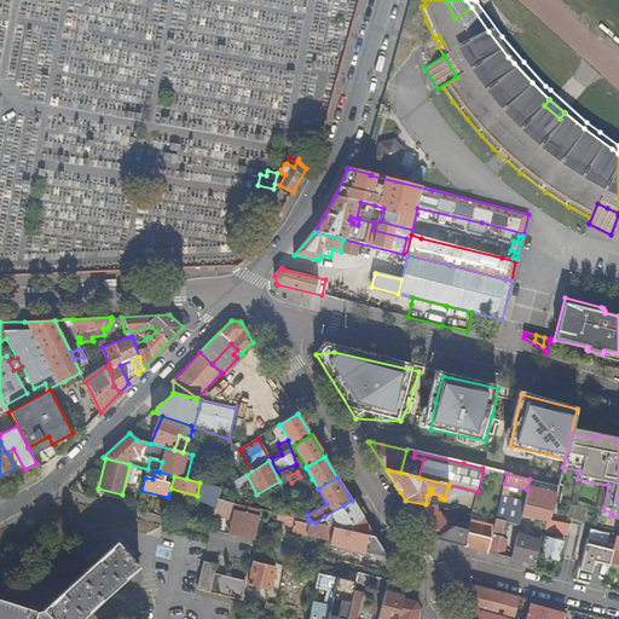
[(526,497),(521,516),(547,521),(556,493),(559,486),(530,479),(527,490),(526,497)]
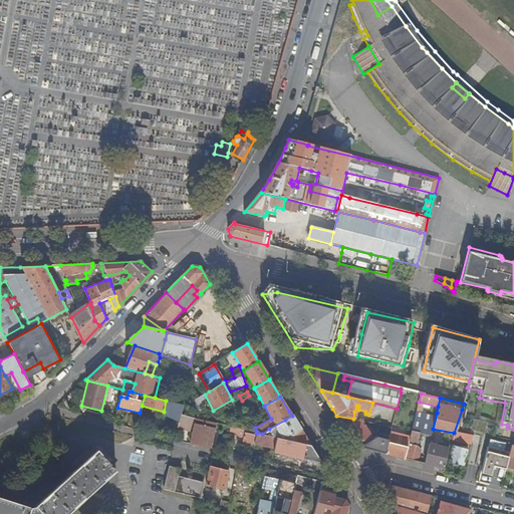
[(163,415),(179,424),(182,415),(184,405),(167,400),(166,401),(164,412),(163,415)]
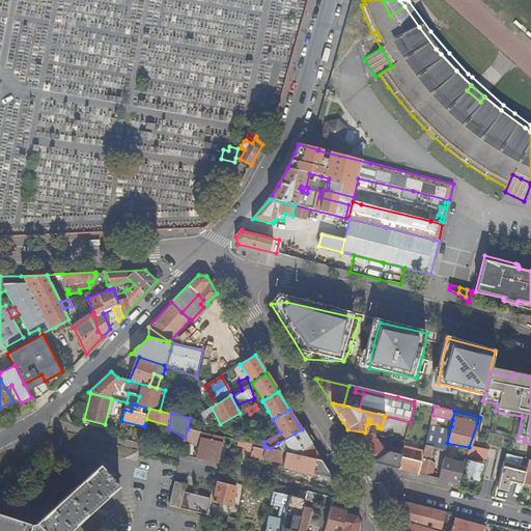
[(365,432),(374,436),(379,436),(381,428),(378,427),(366,425),(365,432)]
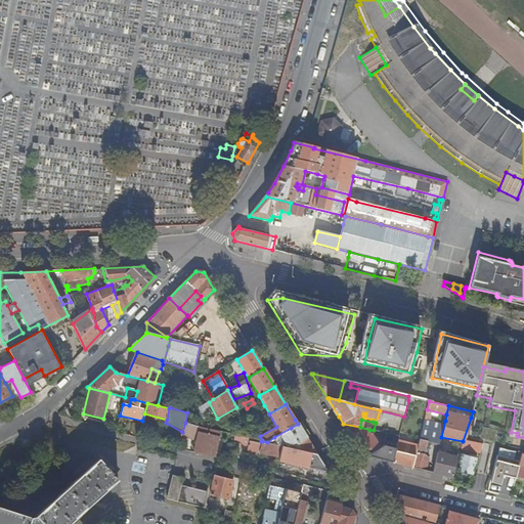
[(412,468),(427,471),(429,459),(425,454),(428,441),(440,444),(441,437),(445,421),(440,420),(439,423),(425,420),(419,445),(415,461),(412,468)]
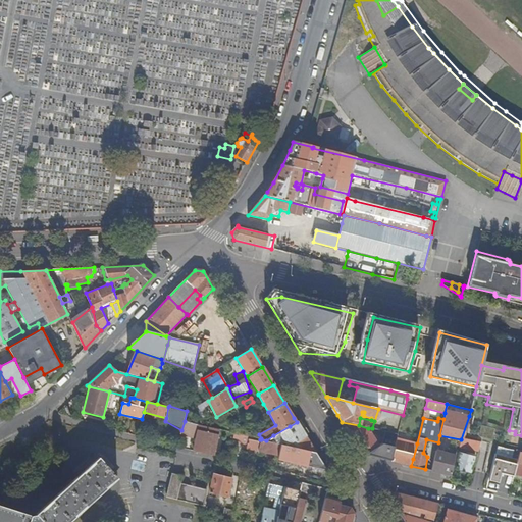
[(194,451),(213,456),(219,429),(201,425),(185,421),(181,430),(180,434),(184,434),(196,437),(194,451)]
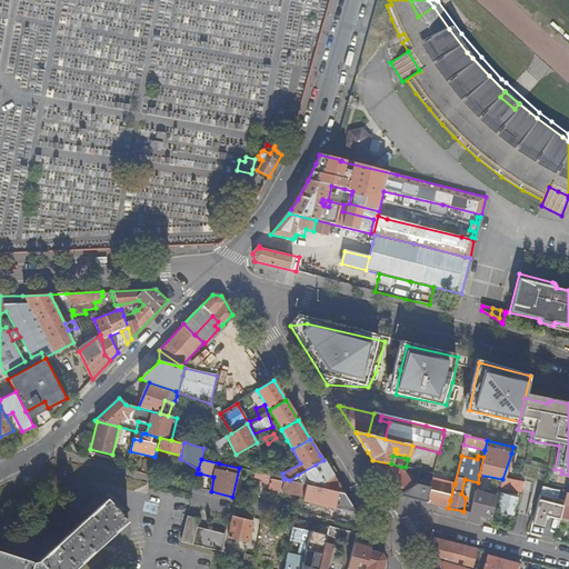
[(330,489),(343,492),(323,460),(316,465),(298,475),(290,480),(307,483),(330,489)]
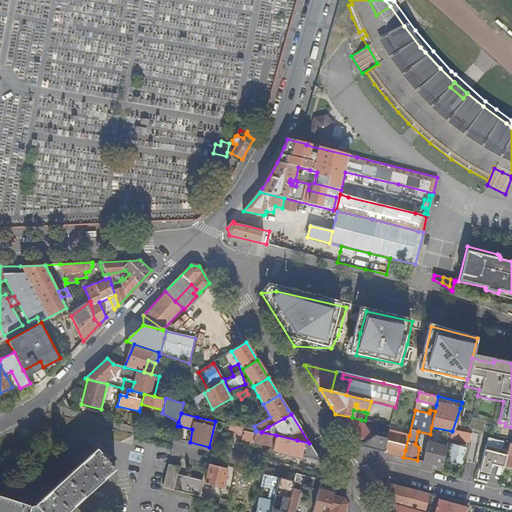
[(352,441),(358,445),(375,435),(373,433),(370,435),(361,420),(352,417),(335,414),(352,441)]
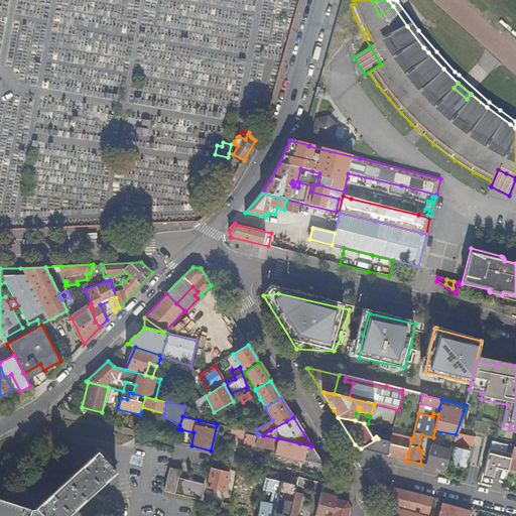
[(387,456),(406,461),(408,454),(412,438),(392,433),(390,441),(387,456)]
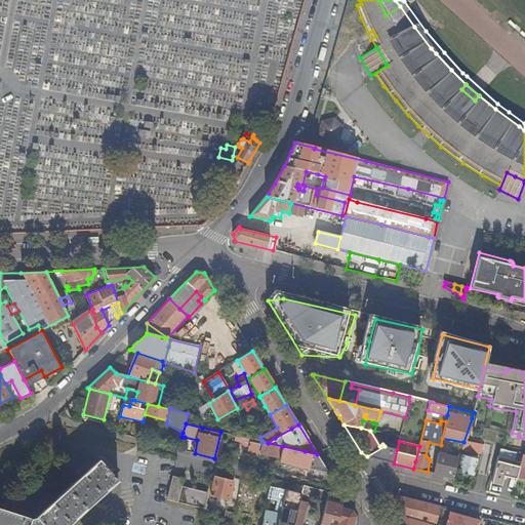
[(280,457),(283,446),(268,443),(263,442),(261,442),(261,445),(249,442),(247,450),(259,453),(264,454),(280,457)]
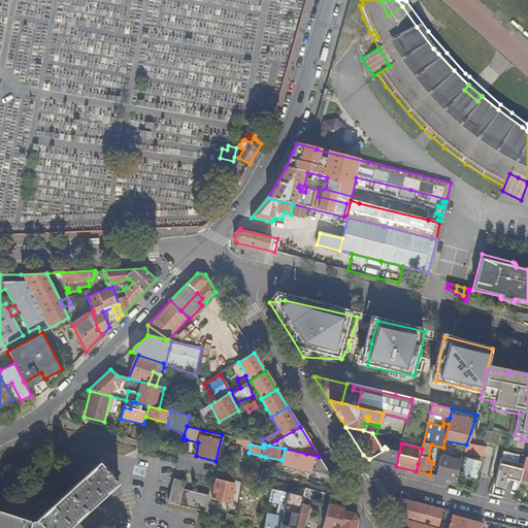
[(465,453),(484,456),(485,451),(466,448),(465,453)]
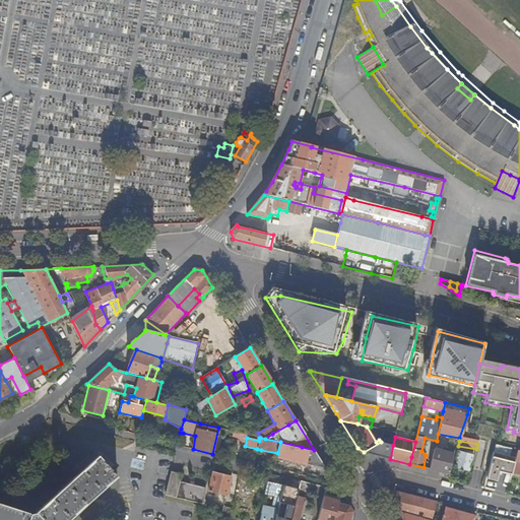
[(313,456),(314,450),(302,447),(280,442),(277,453),(276,457),(298,462),(311,465),(313,456)]
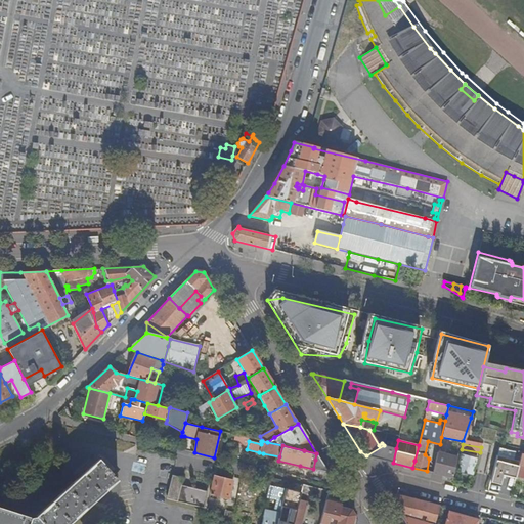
[(366,455),(393,463),(396,448),(385,445),(384,445),(366,455)]
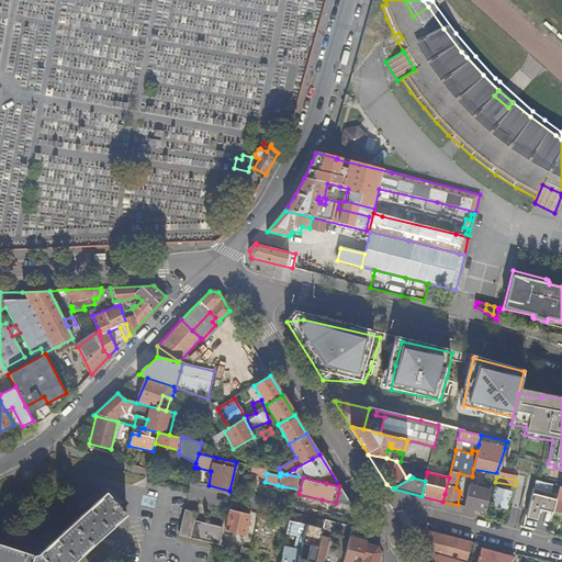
[(536,482),(534,489),(550,493),(552,485),(536,482)]
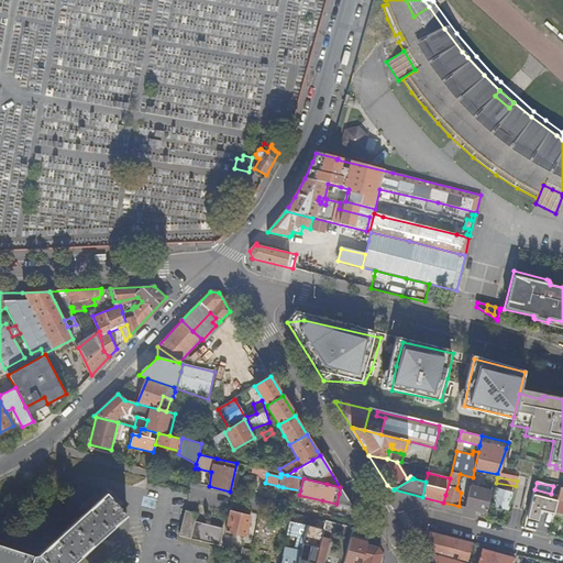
[(465,508),(486,512),(488,505),(492,495),(493,492),(471,486),(465,508)]
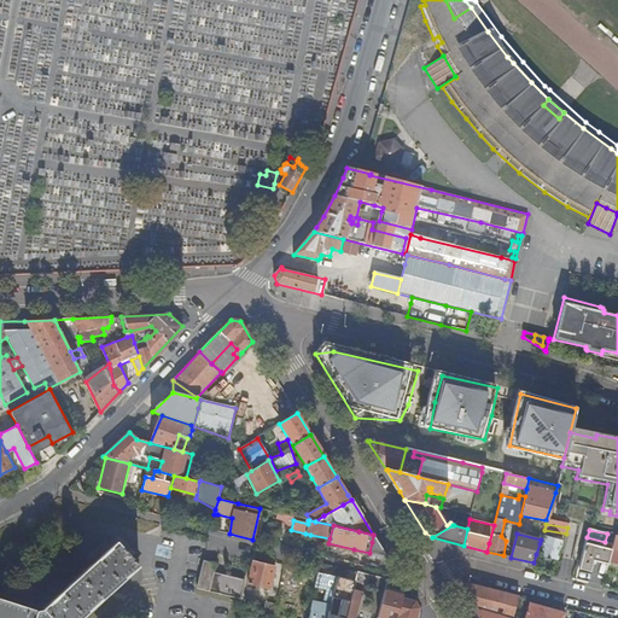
[(544,536),(540,554),(557,559),(558,552),(561,537),(553,535),(552,538),(544,536)]
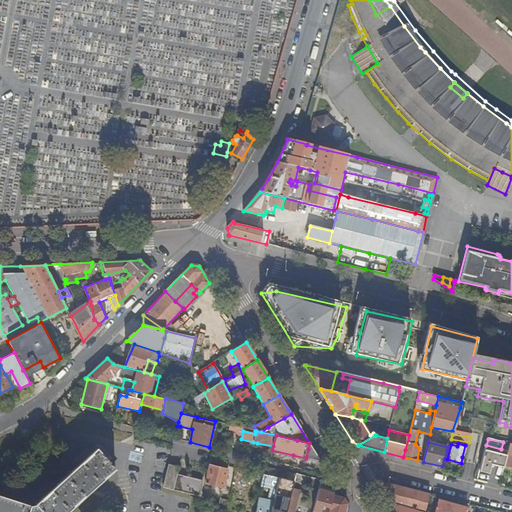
[(504,465),(505,463),(507,454),(508,451),(501,449),(486,445),(480,470),(489,473),(492,462),(504,465)]
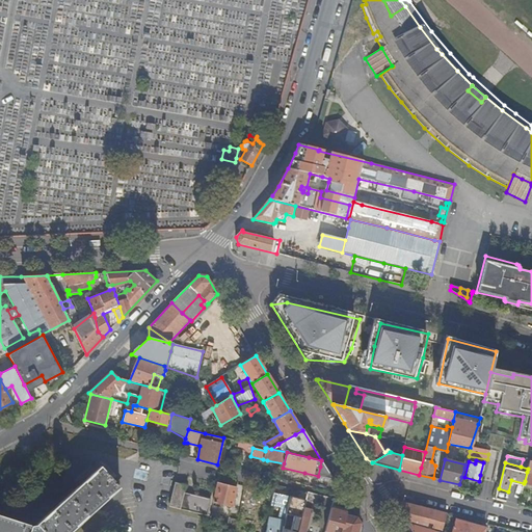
[(110,477),(98,463),(77,483),(79,485),(36,524),(36,525),(31,527),(30,526),(0,515),(0,531),(71,531),(120,487),(110,477)]
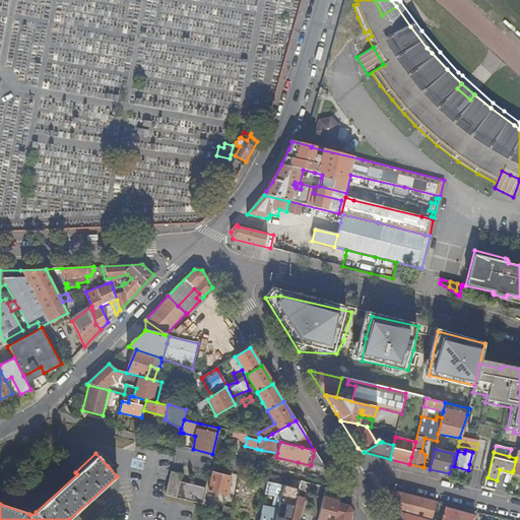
[(167,496),(203,505),(206,488),(181,481),(182,474),(173,472),(167,496)]
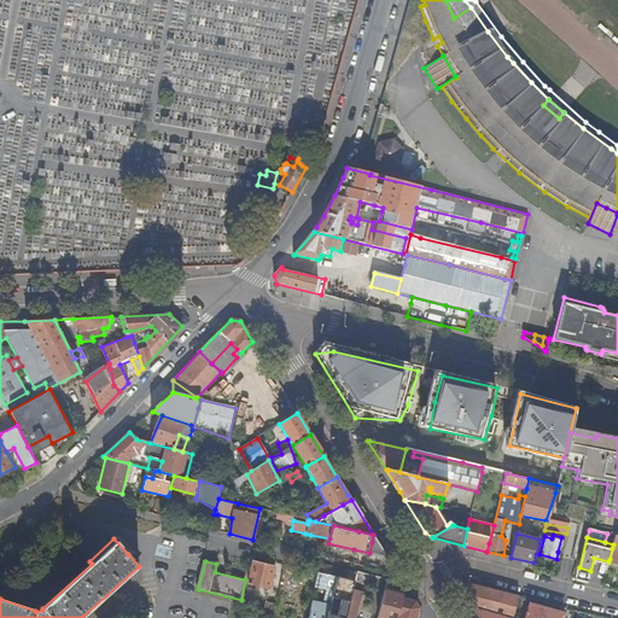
[(277,567),(254,561),(249,583),(270,589),(277,567)]
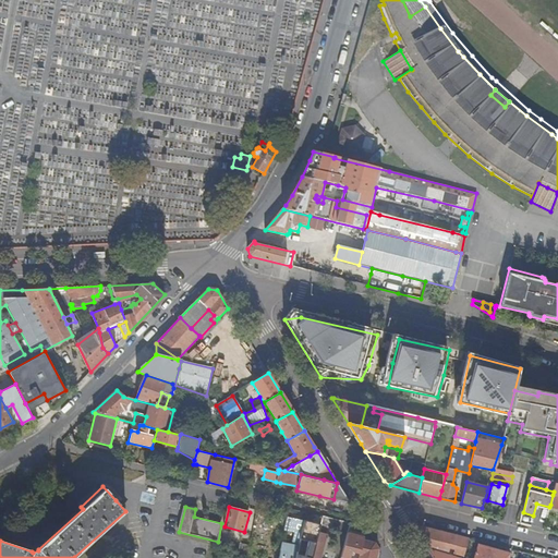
[(278,557),(296,557),(306,521),(287,518),(278,557)]
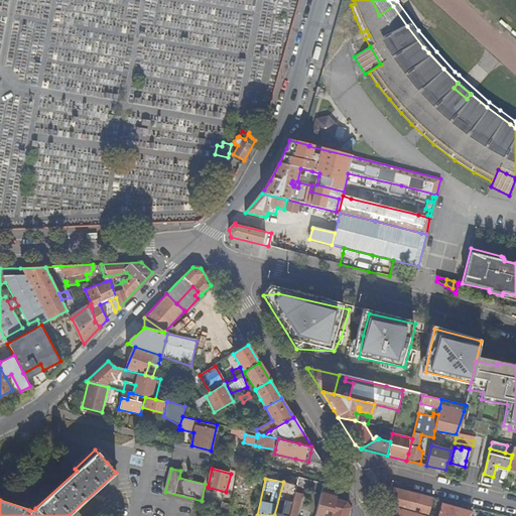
[(319,490),(320,483),(309,480),(308,481),(307,487),(319,490)]
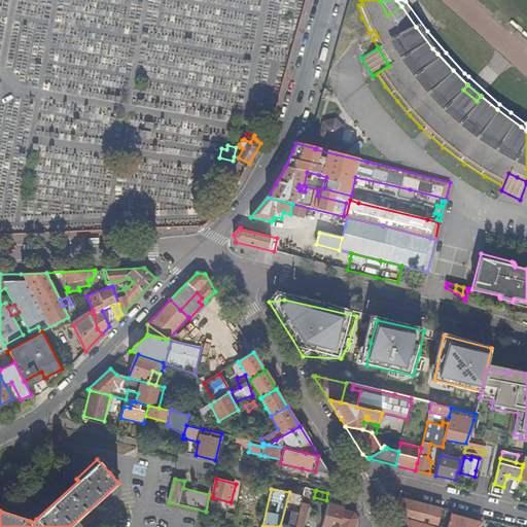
[(395,505),(402,518),(434,526),(436,526),(442,508),(398,497),(395,505)]
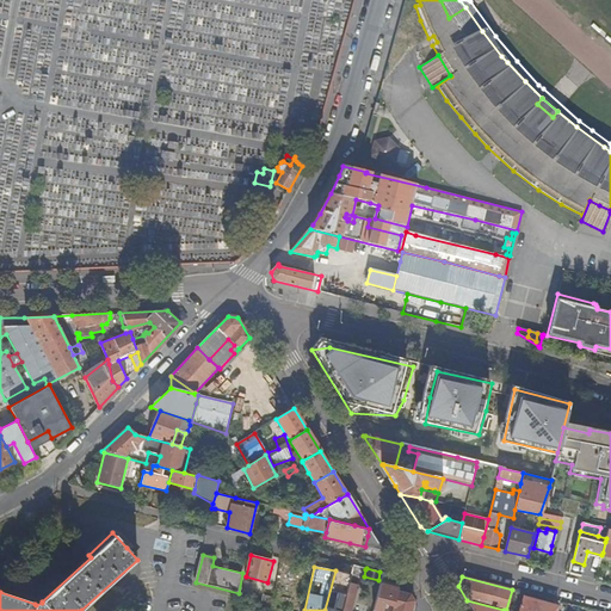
[(341,610),(351,610),(358,586),(349,584),(341,610)]
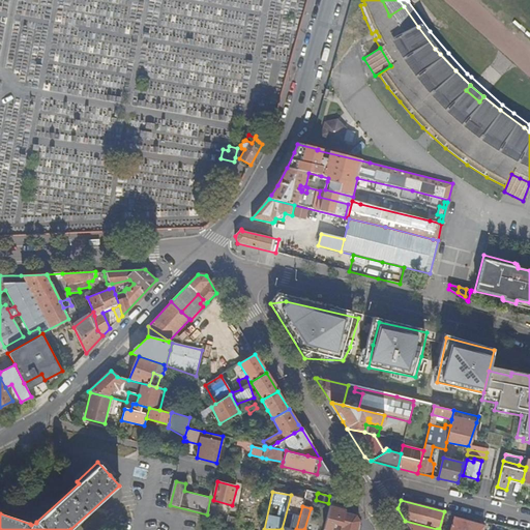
[(356,529),(359,521),(356,516),(346,512),(346,510),(330,506),(324,529),(356,529)]
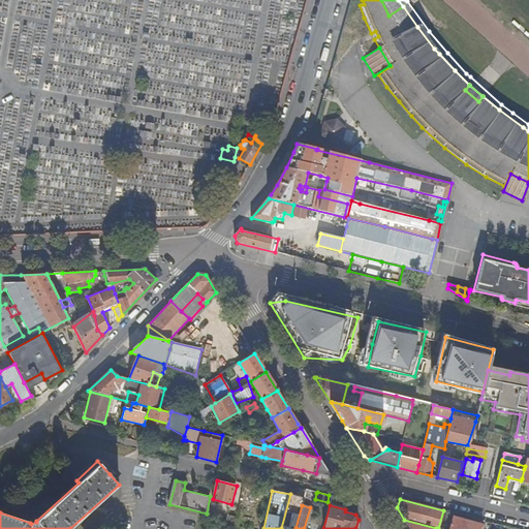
[(235,528),(237,518),(228,516),(225,528),(235,528)]
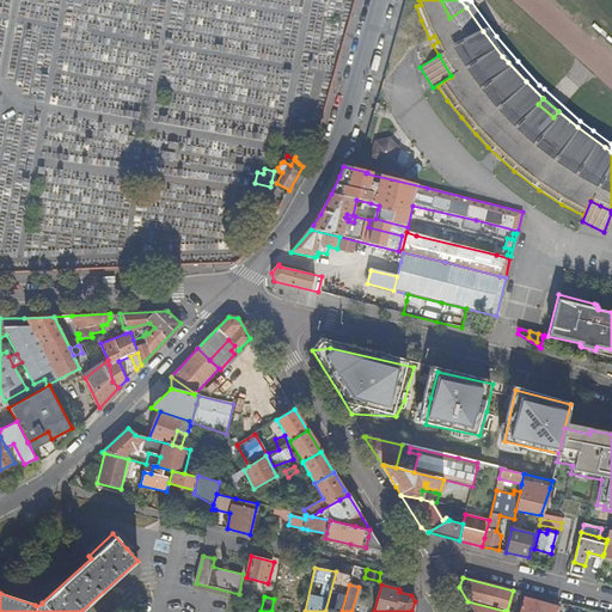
[(539,611),(542,603),(525,598),(519,611),(539,611)]
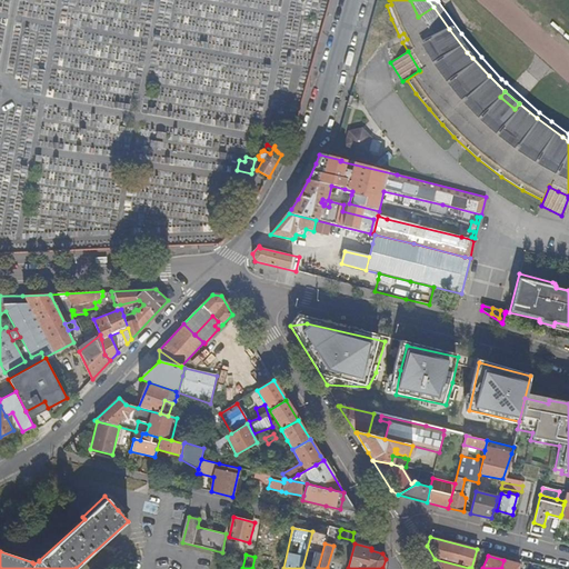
[(469,568),(435,559),(440,568),(469,568)]
